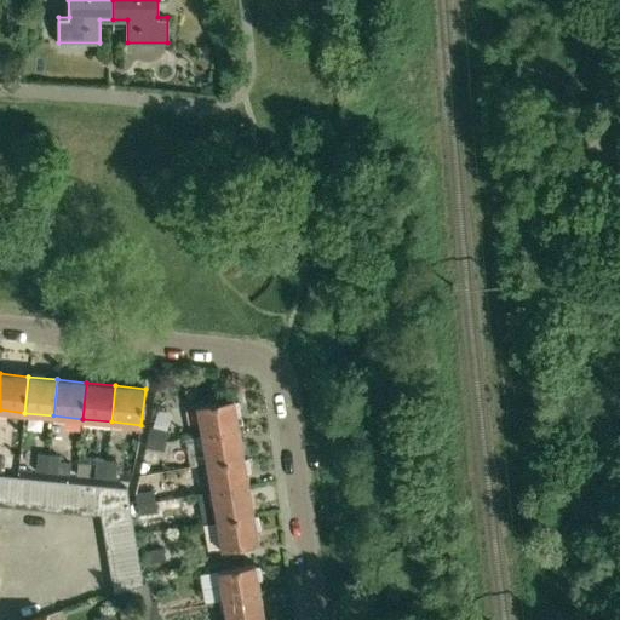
[(197,405),(202,435),(239,429),(234,399),(197,405)]
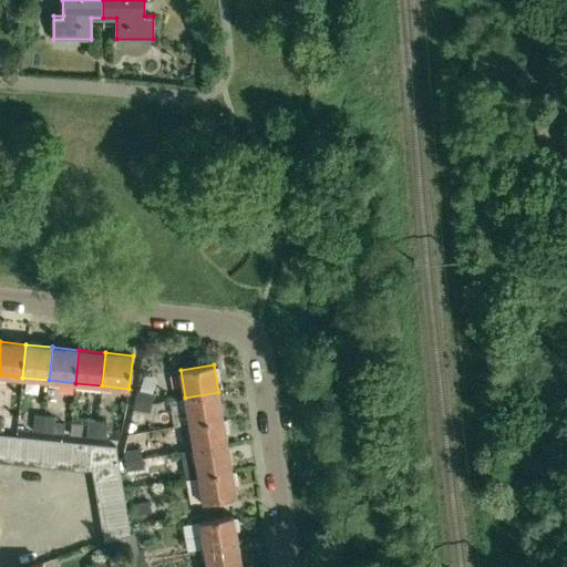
[(135,400),(152,403),(154,393),(137,390),(135,400)]
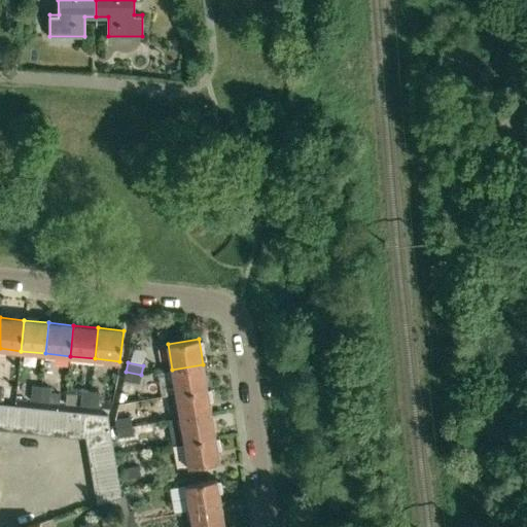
[(172,370),(176,393),(207,388),(203,364),(172,370)]
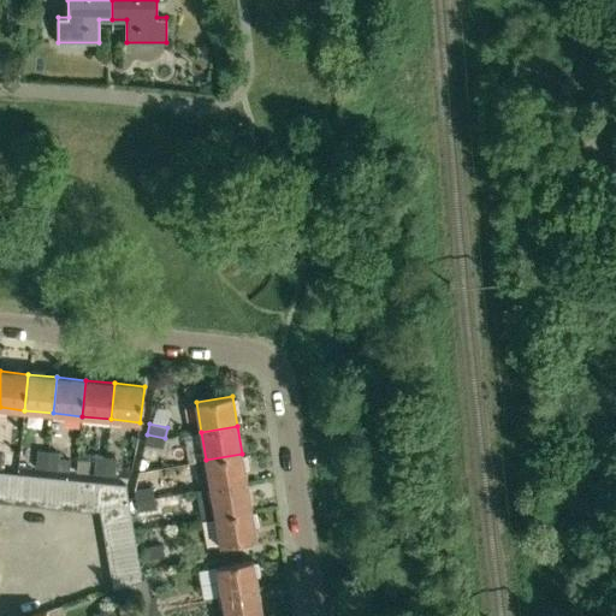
[(165,438),(147,434),(144,445),(164,449),(165,438)]
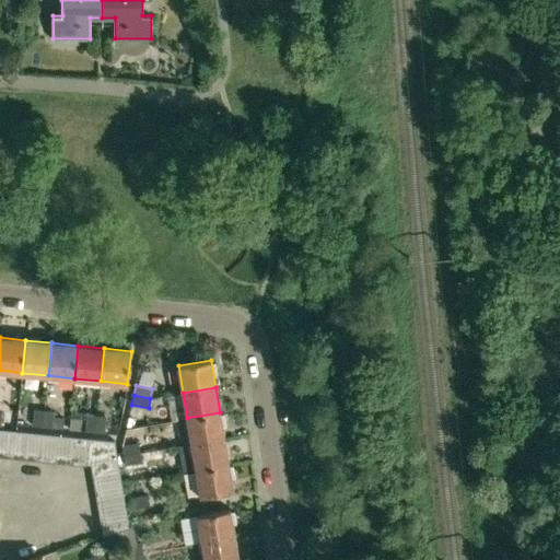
[(34,409),(33,426),(43,427),(45,410),(34,409)]
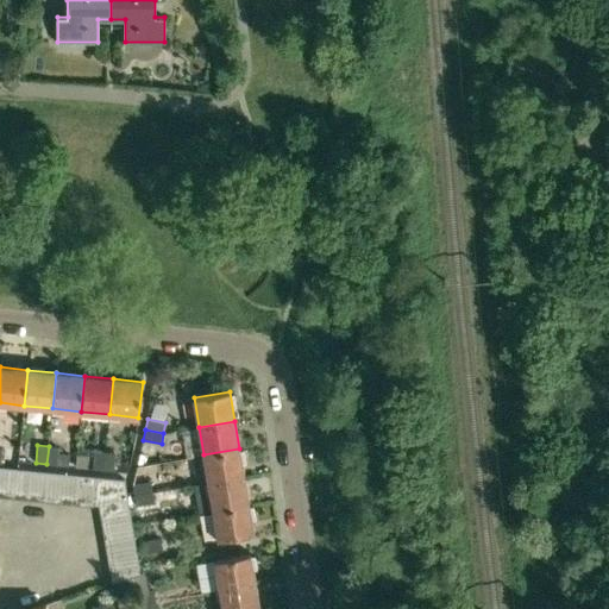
[(60,447),(49,446),(46,464),(75,468),(76,454),(60,453),(60,447)]
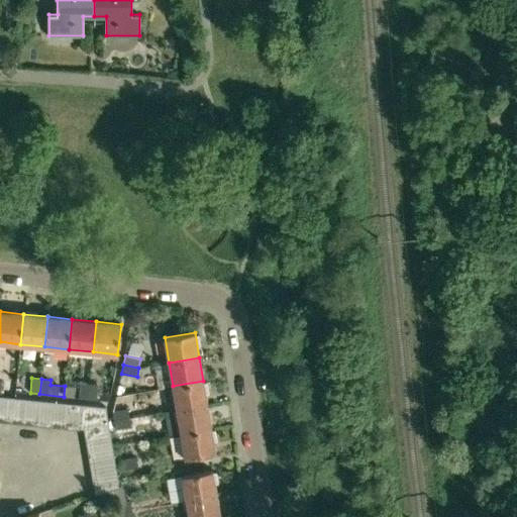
[(173,386),(177,410),(207,405),(203,381),(173,386)]
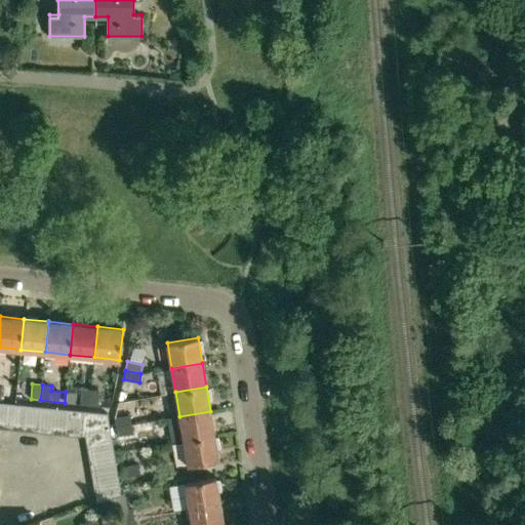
[(81,389),(80,394),(66,392),(65,403),(89,405),(90,390),(81,389)]
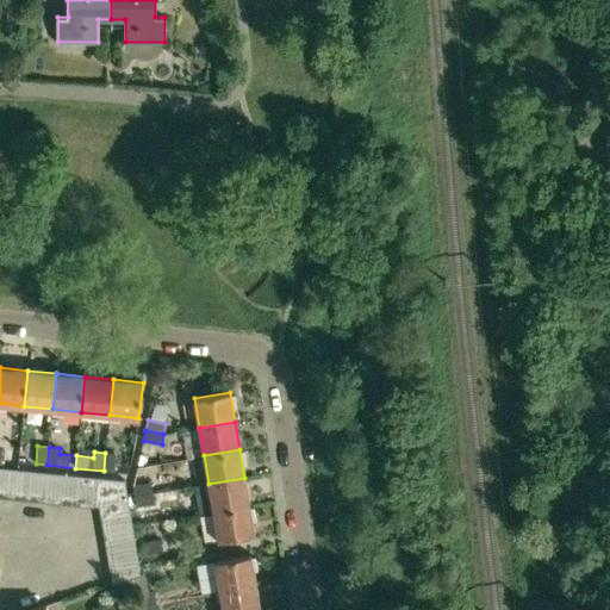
[(116,454),(105,453),(104,471),(129,473),(130,459),(114,458),(116,454)]
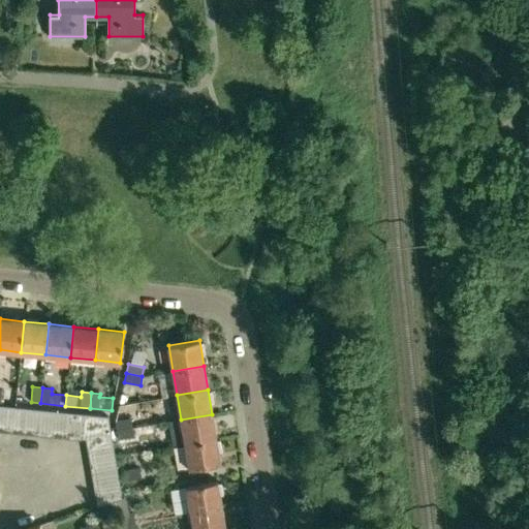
[(0,404),(0,431),(11,433),(13,406),(0,405),(0,404)]
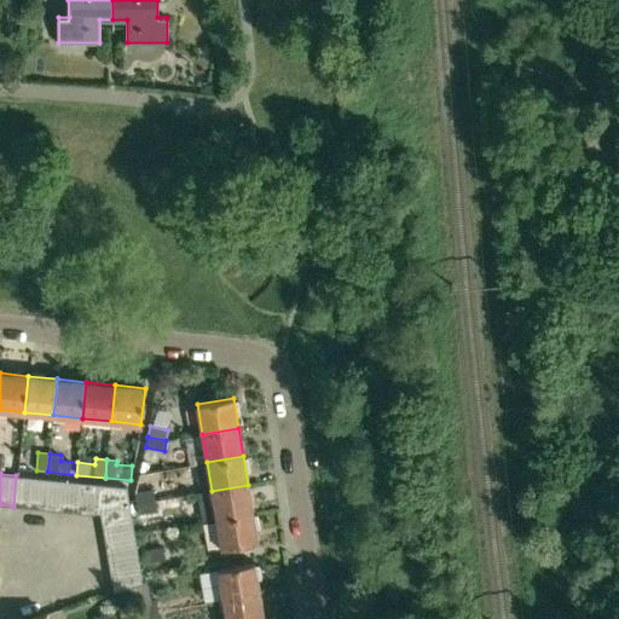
[(13,507),(30,508),(33,476),(16,475),(13,507)]
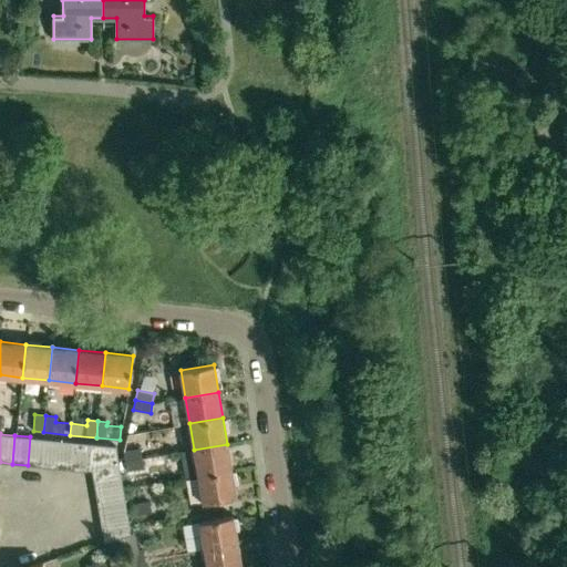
[(44,439),(30,436),(28,465),(42,466),(44,439)]
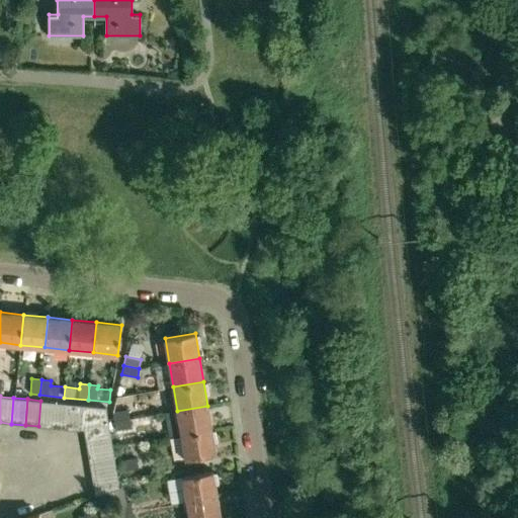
[(38,426),(53,428),(55,402),(40,401),(38,426)]
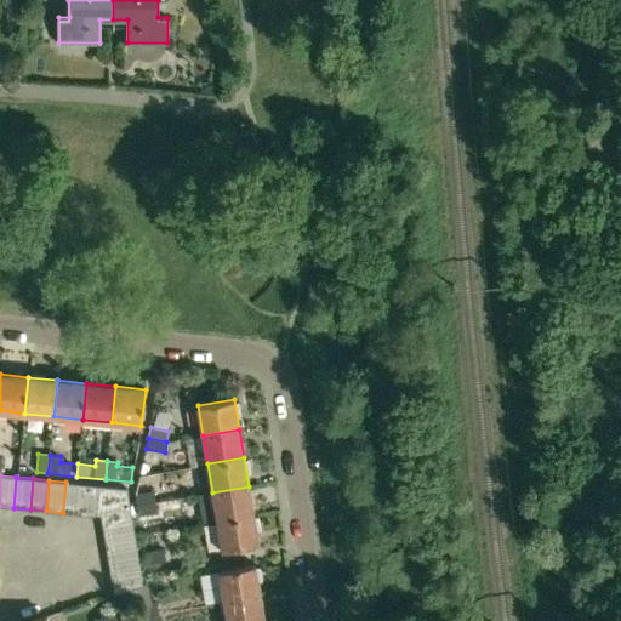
[(81,484),(66,482),(63,513),(79,514),(81,484)]
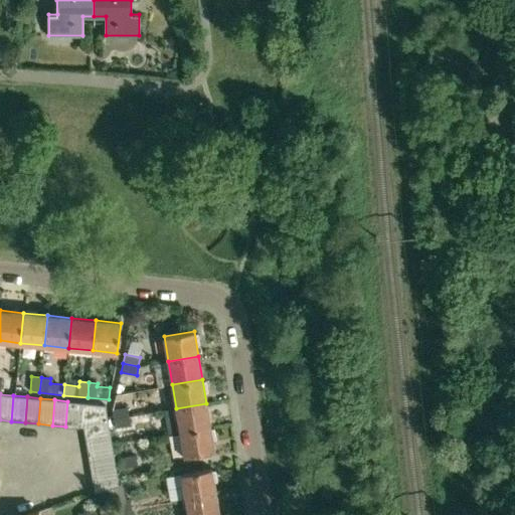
[(78,426),(79,426),(79,423),(81,402),(67,401),(65,426),(78,428),(78,426)]
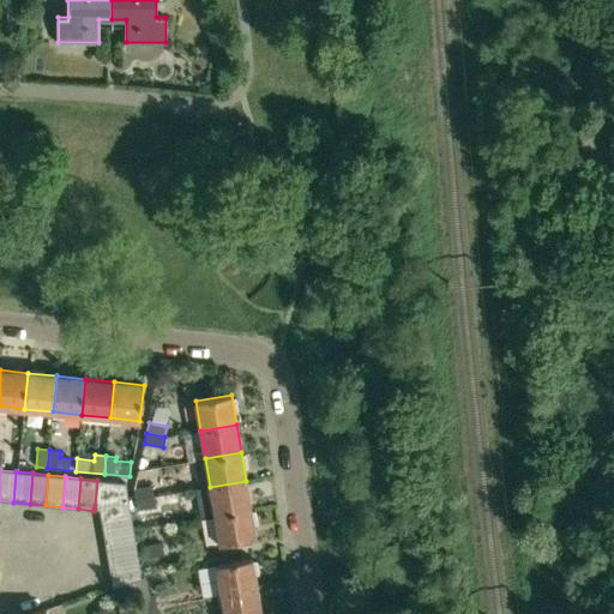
[(126,483),(97,480),(95,505),(128,499),(126,483)]
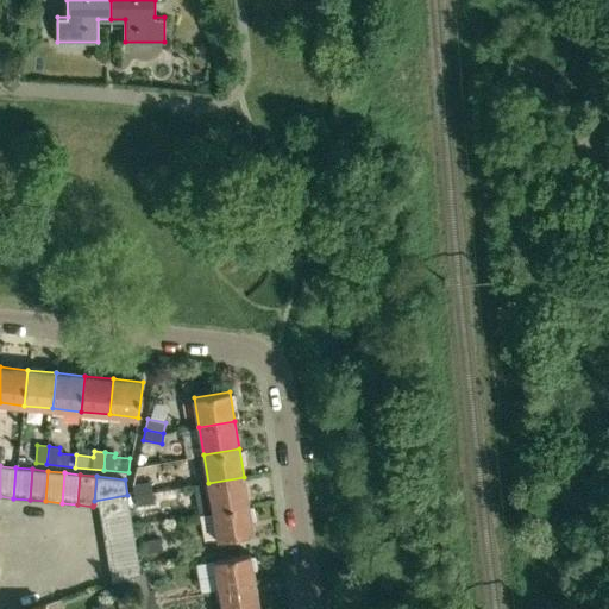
[(208,483),(213,510),(249,504),(244,477),(208,483)]
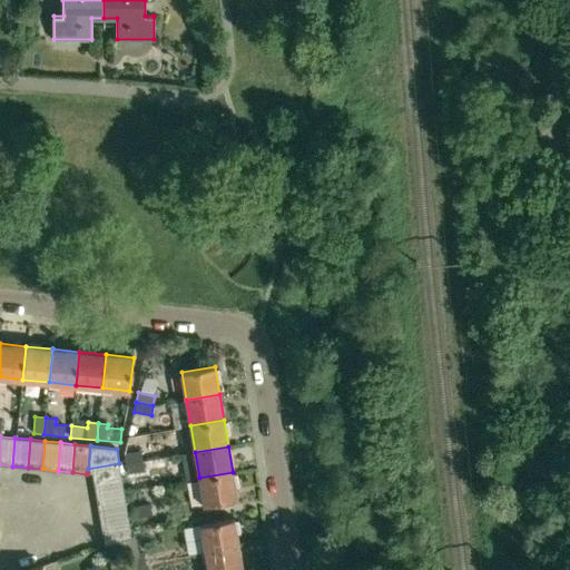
[(141,451),(125,453),(126,464),(143,461),(141,451)]
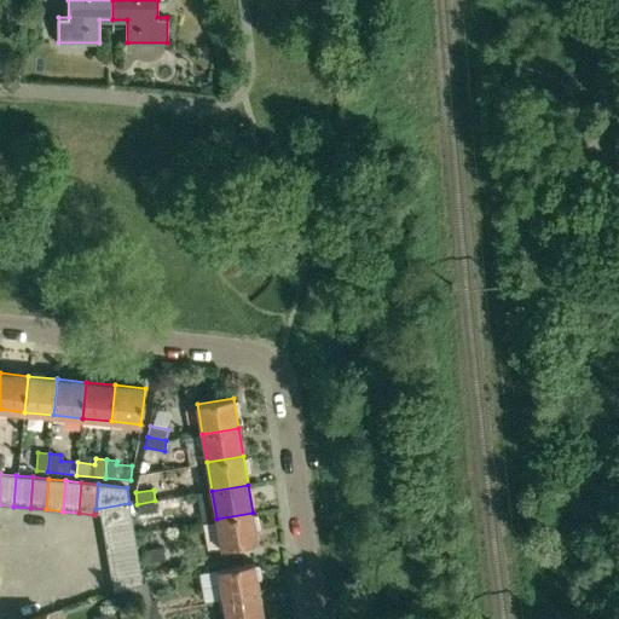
[(157,512),(155,501),(137,504),(138,514),(157,512)]
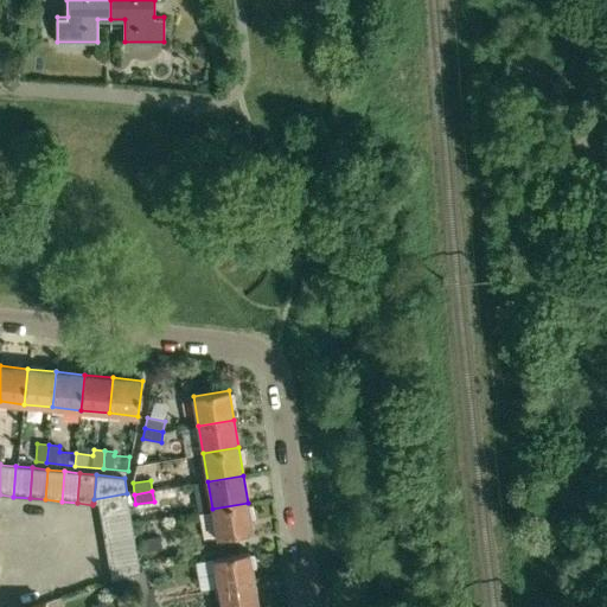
[(131,510),(129,505),(127,493),(94,499),(94,503),(98,504),(101,516),(131,510)]
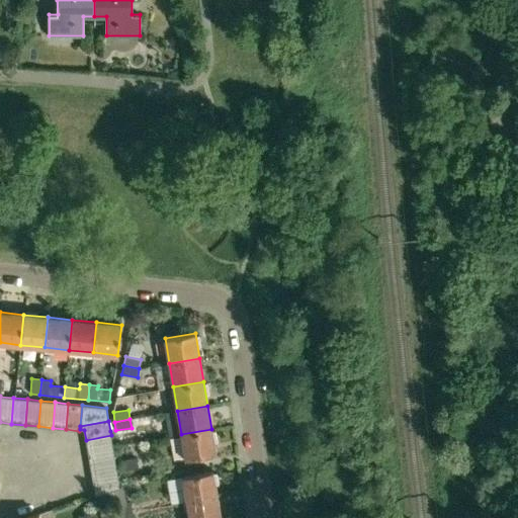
[(185,459),(217,454),(211,429),(181,434),(185,459)]
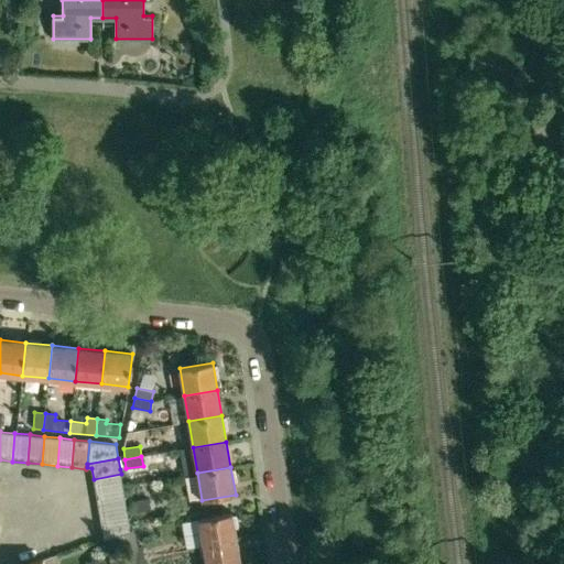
[(123,489),(121,474),(94,479),(96,494),(123,489)]
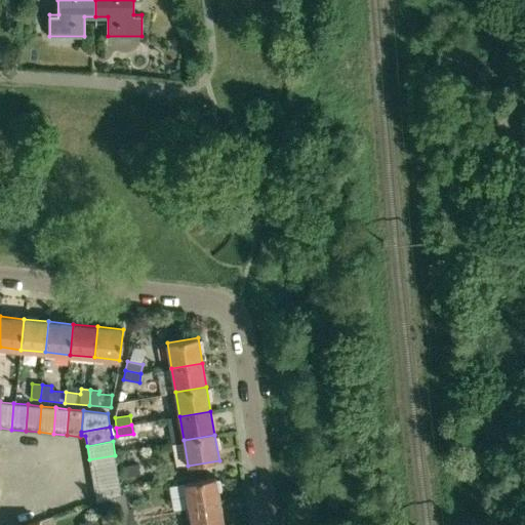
[(117,469),(115,455),(89,459),(91,474),(117,469)]
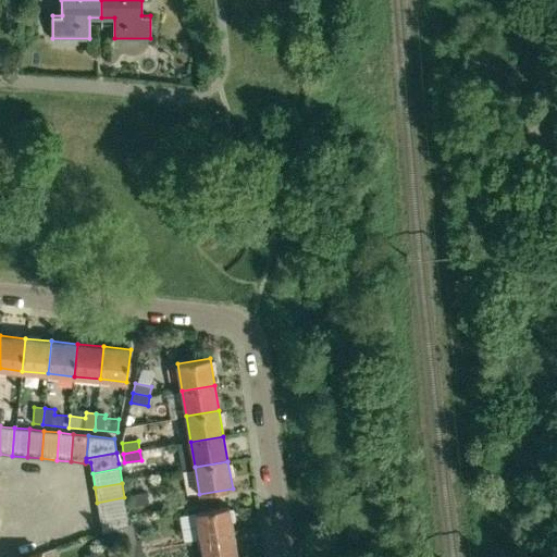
[(131,495),(132,505),(148,503),(147,493),(131,495)]
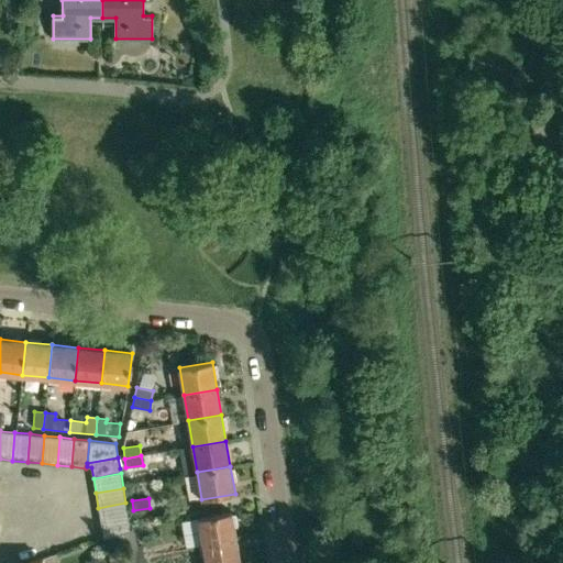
[(129,518),(125,503),(98,508),(100,522),(129,518)]
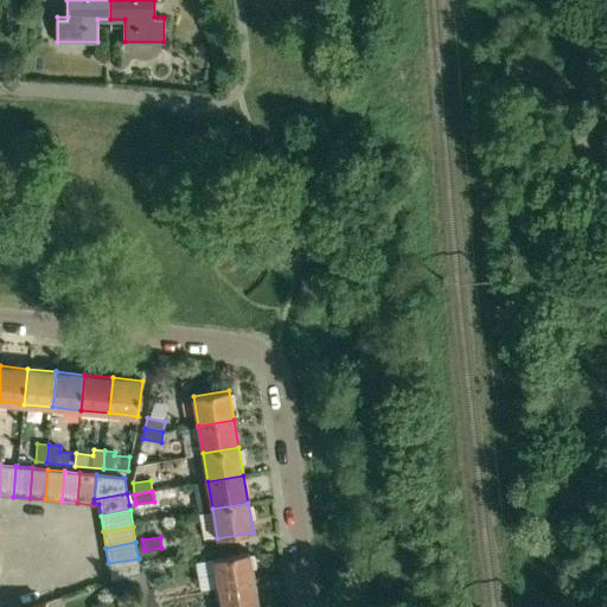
[(213,557),(218,587),(255,581),(249,551),(213,557)]
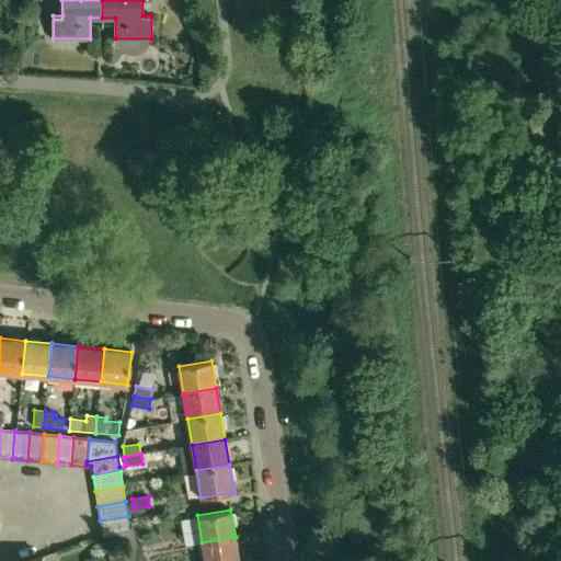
[(130,527),(128,516),(100,521),(103,536),(121,530),(130,527)]
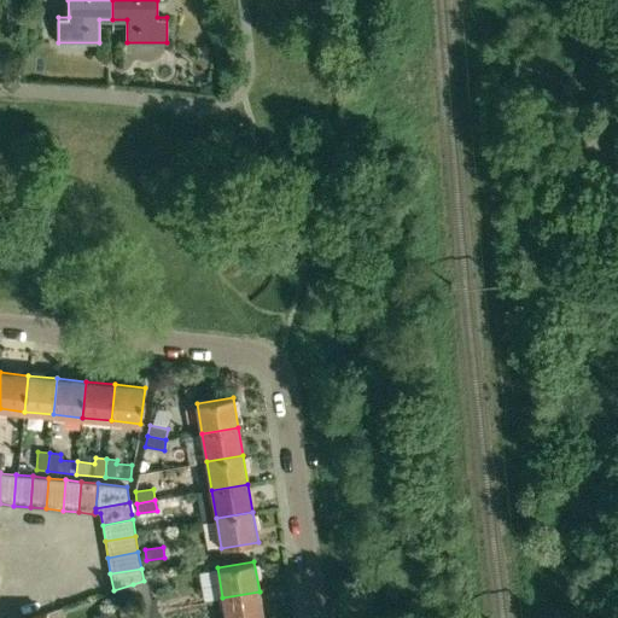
[(114,590),(115,590),(118,600),(136,594),(133,584),(114,590)]
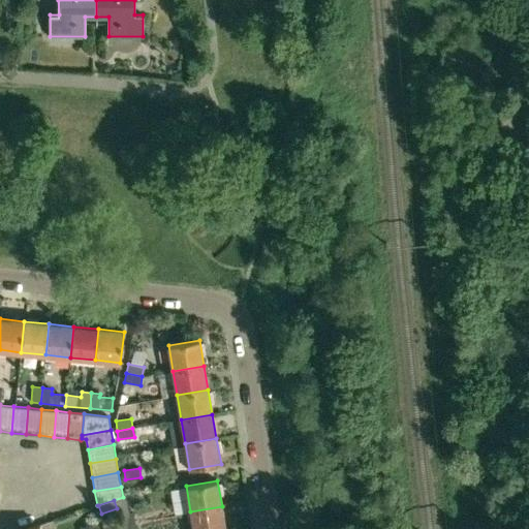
[(190,511),(193,528),(225,528),(222,506),(190,511)]
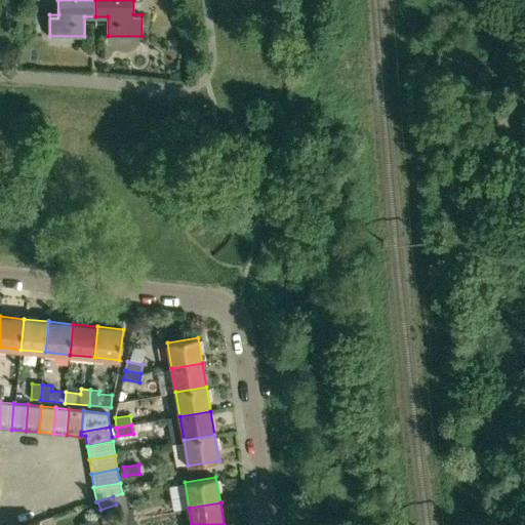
[(132,509),(117,512),(119,520),(134,517),(132,509)]
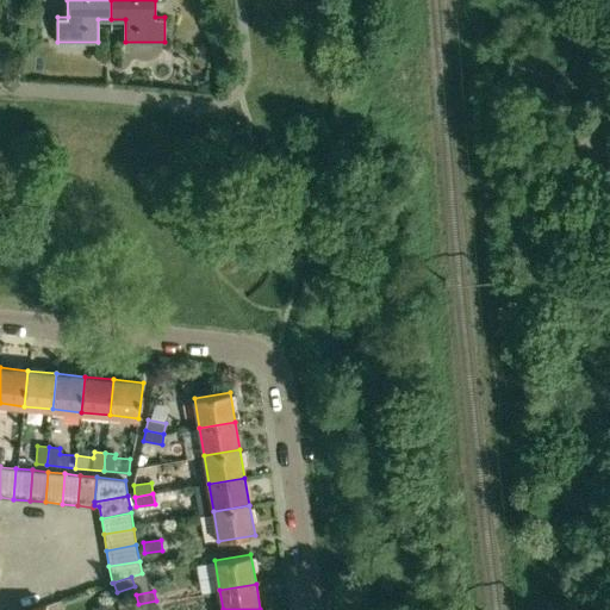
[(131,596),(117,599),(119,609),(135,605),(131,596)]
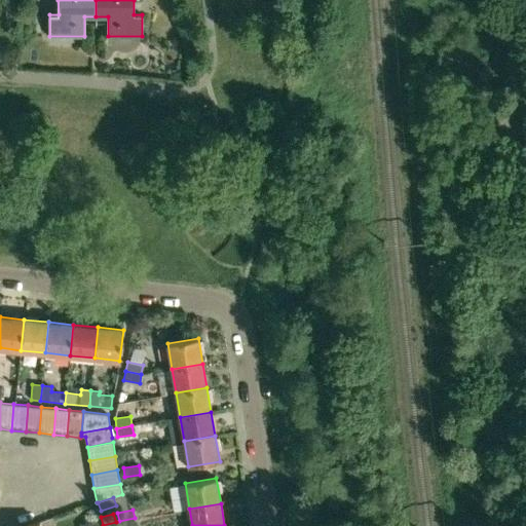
All buildings are outlined.
